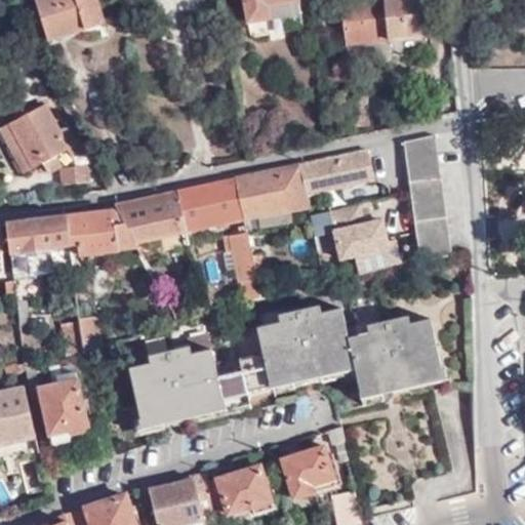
[(102,21),(95,0),(35,0),(45,37),(102,21)]
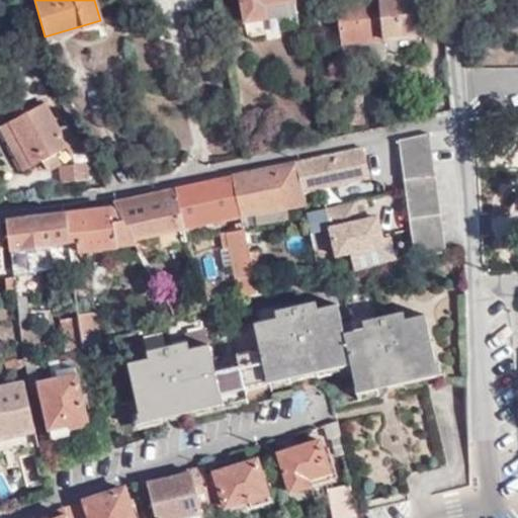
[(299,15),(297,0),(242,0),(245,23),(299,15)]
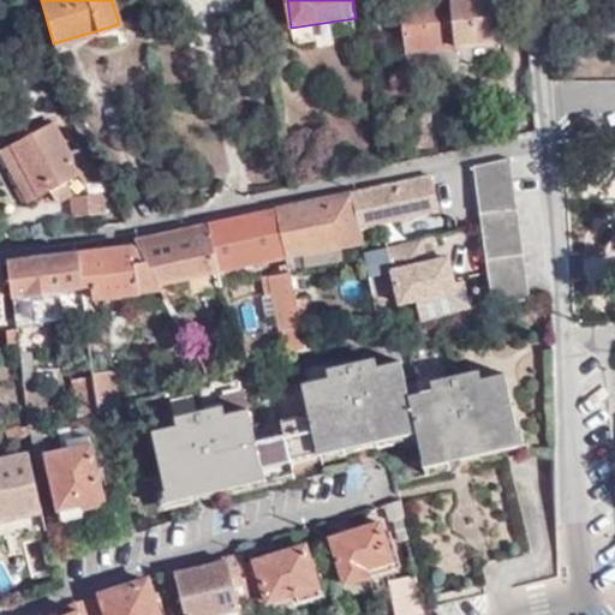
[(402,54),(453,47),(511,39),(503,0),(408,0),(382,4),(382,12),(396,11),(402,54)]
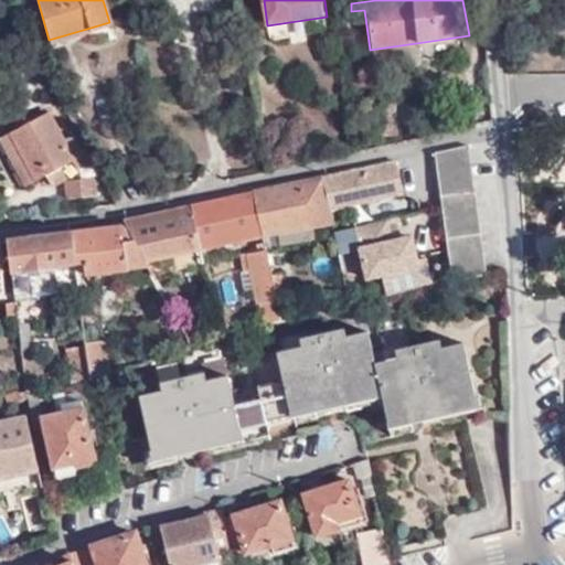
[(418,64),(416,43),(370,50),(373,70),(418,64)]
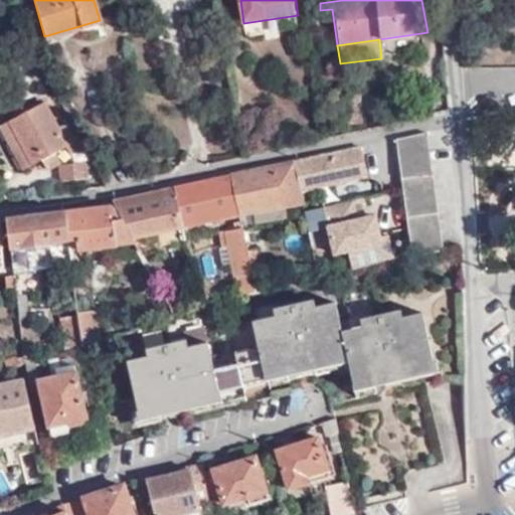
[(70,153),(80,147),(65,120),(57,125),(44,101),(0,123),(0,132),(20,169),(40,159),(45,167),(59,160),(54,151),(65,146),(70,153)]
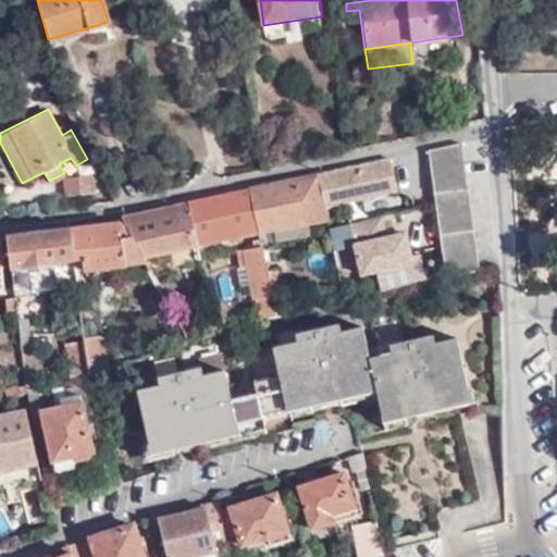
[(426,150),(446,277),(478,271),(458,144),(426,150)]
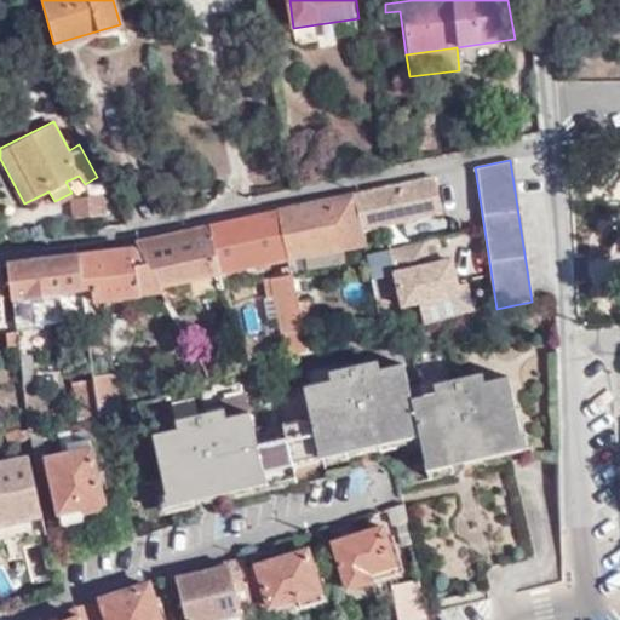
[(360,229),(440,212),(432,176),(352,194),(360,229)]
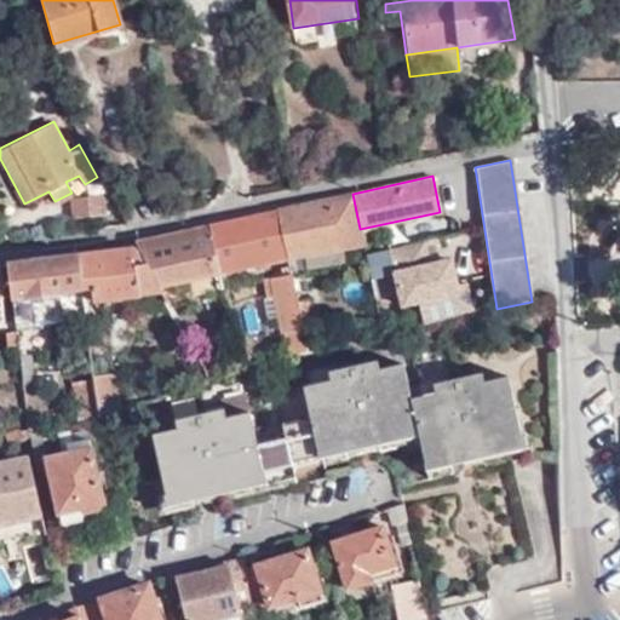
[(288,260),(362,245),(360,229),(352,194),(276,211),(288,260)]
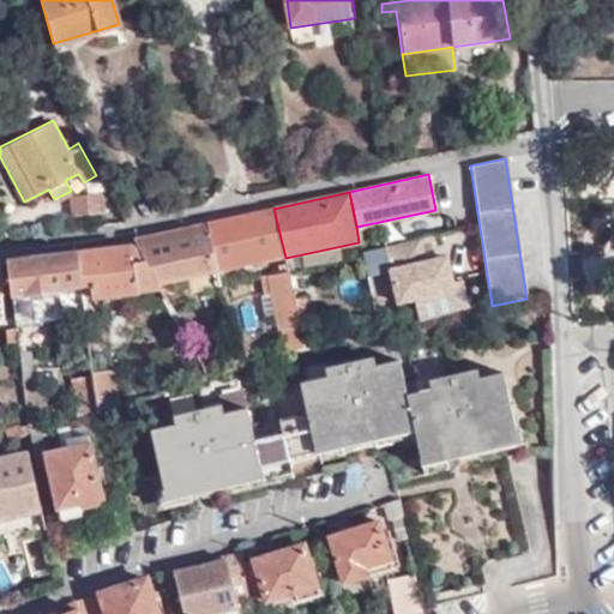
[(74,217),(103,215),(102,194),(72,197),(74,217)]
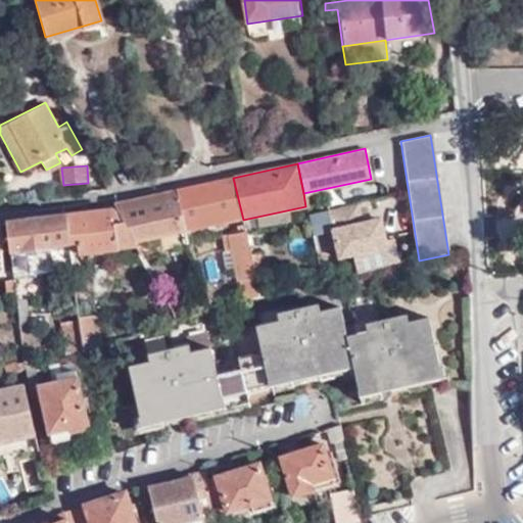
[(184,233),(243,221),(243,220),(233,178),(175,191),(184,233)]
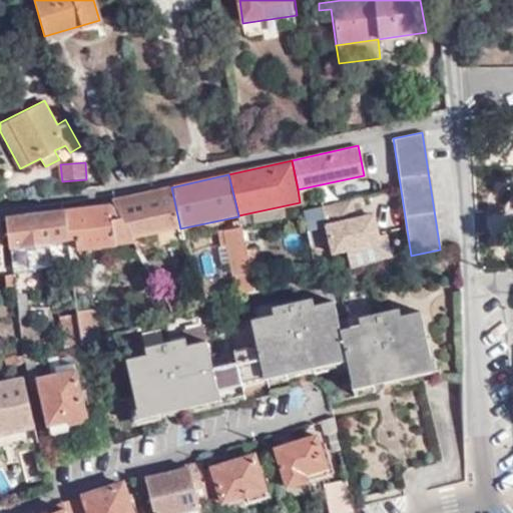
[(135,249),(182,239),(180,228),(171,187),(109,201),(112,207),(132,243),(135,249)]
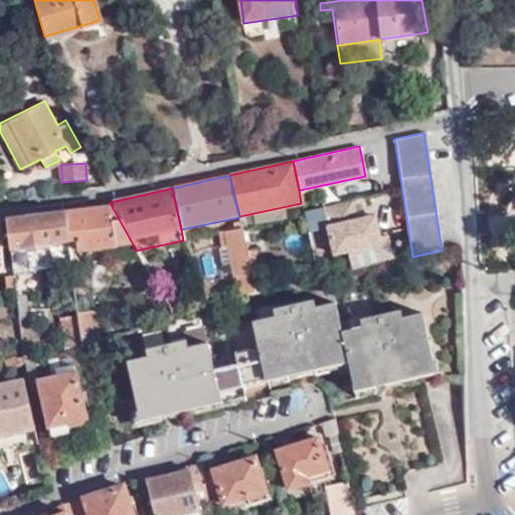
[(332,253),(379,243),(373,215),(355,219),(351,200),(322,206),(332,253)]
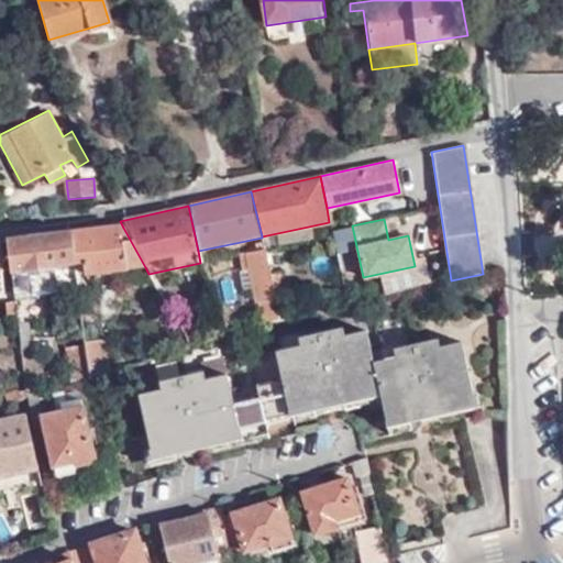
[(145,267),(123,228),(68,233),(74,263),(86,262),(87,275),(145,267)]
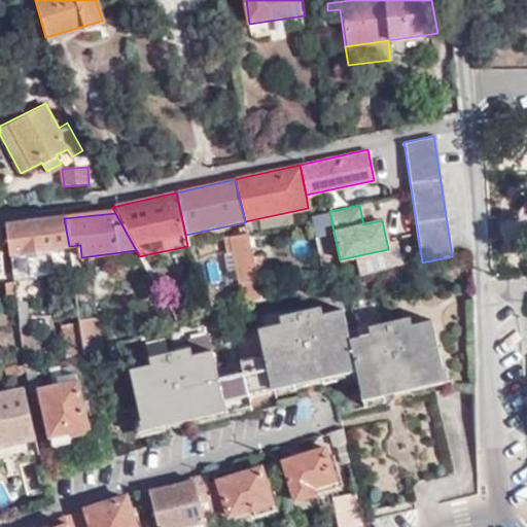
[(69,246),(64,218),(5,225),(13,276),(72,270),(69,246)]
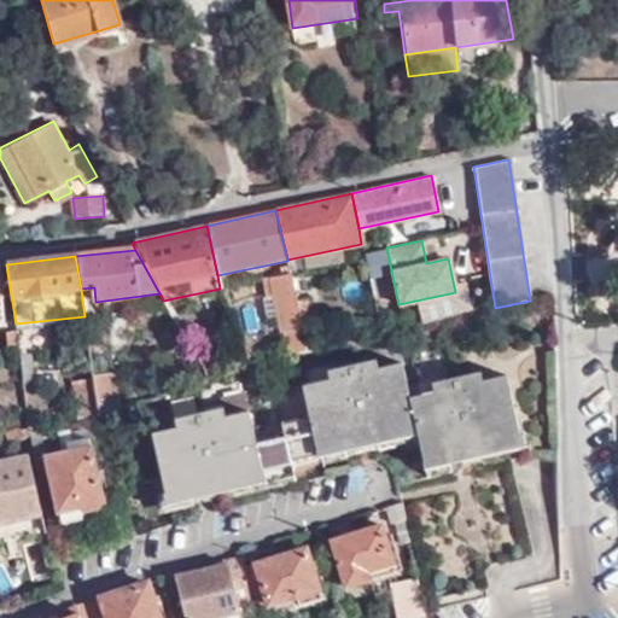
[(308,350),(302,324),(296,297),(290,273),(262,279),(264,289),(272,287),(281,328),(291,327),(297,353),(308,350)]
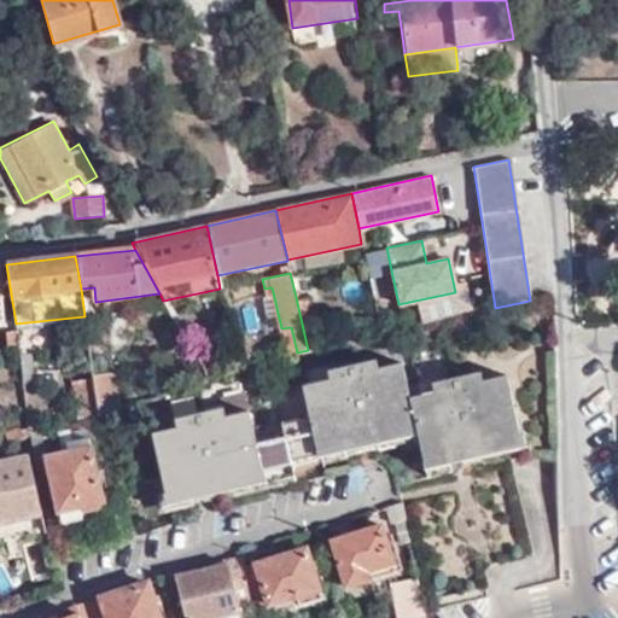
[(296,297),(302,324),(314,321),(308,296),(296,297)]
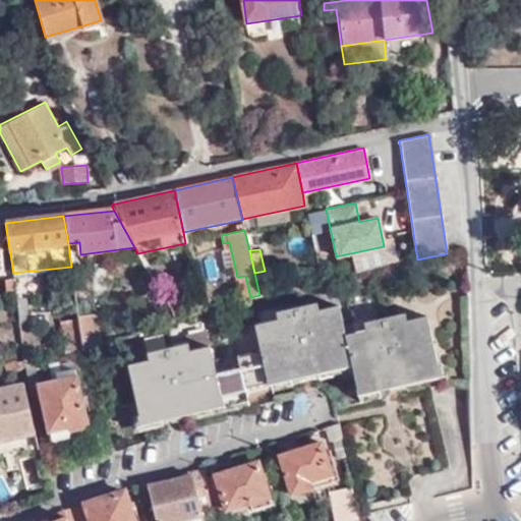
[(171,314),(179,312),(167,286),(157,288),(171,314)]
